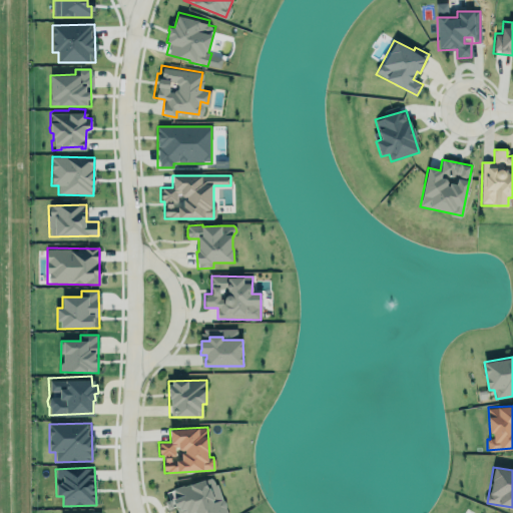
[(224,512),(215,477),(165,490),(168,501),(165,502),(167,510),(176,507),(177,512),(224,512)]
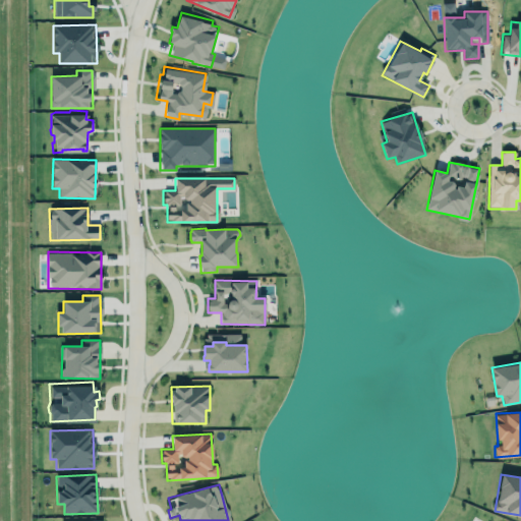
All buildings are outlined.
